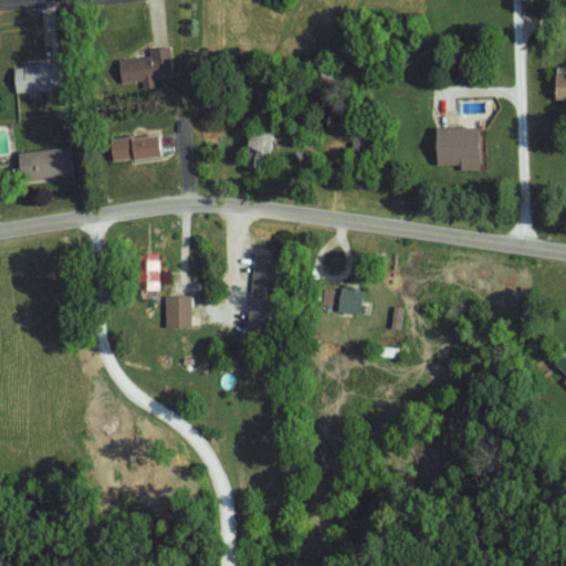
[(119,59),(123,82),(143,80),(144,88),(156,86),(155,80),(169,77),(168,58),(167,46),(149,49),(150,55),(119,59)]
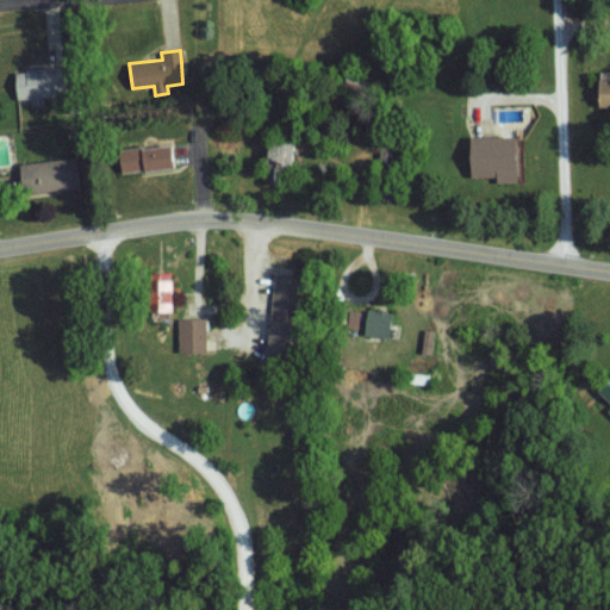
[(17,70),(17,98),(68,97),(67,68),(17,70)]
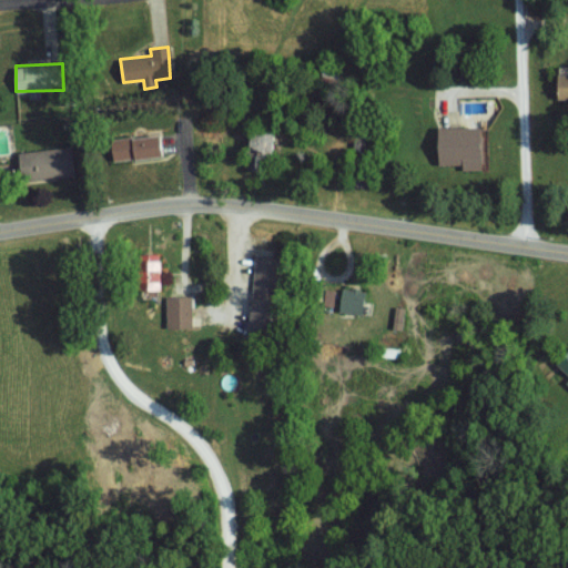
[(440,165),(464,164),(464,170),(484,170),(483,127),(439,128),(440,165)]
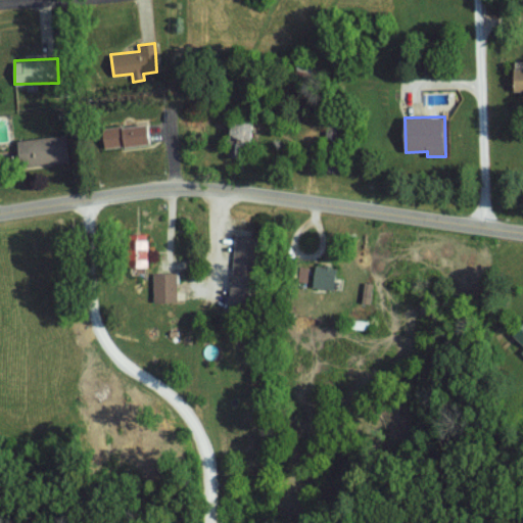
[(231,140),(252,141),(253,122),(232,121),(231,140)]
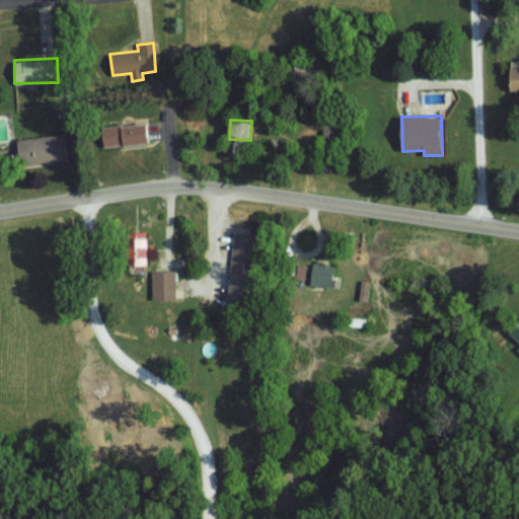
[(150,142),(147,122),(102,128),(104,147),(150,142)]
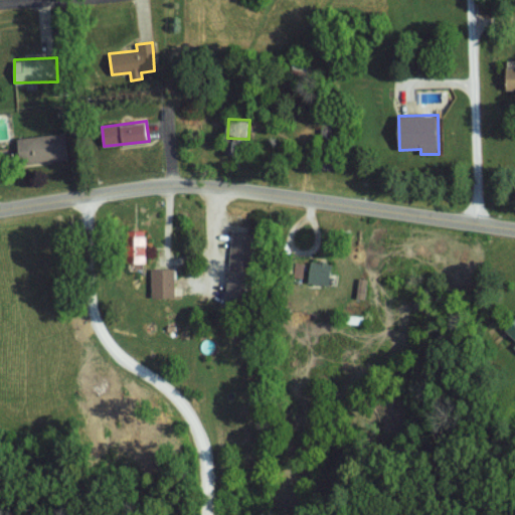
[(68,157),(65,132),(17,139),(20,164),(68,157)]
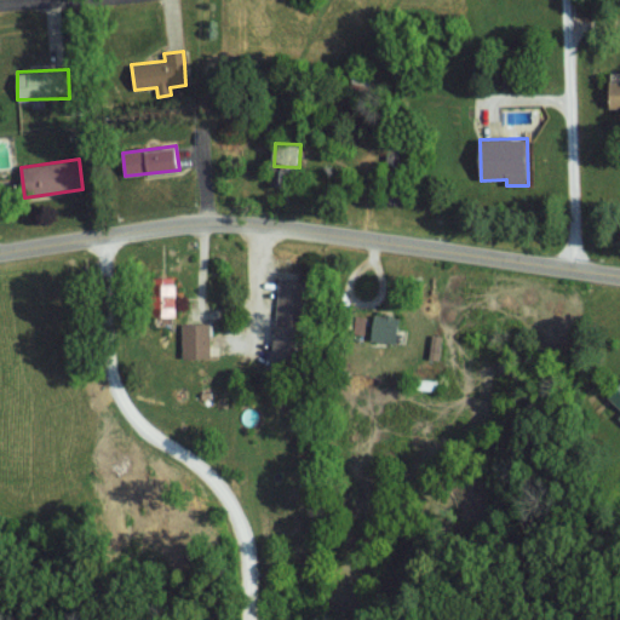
[(153,316),(177,316),(177,277),(154,277),(153,316)]
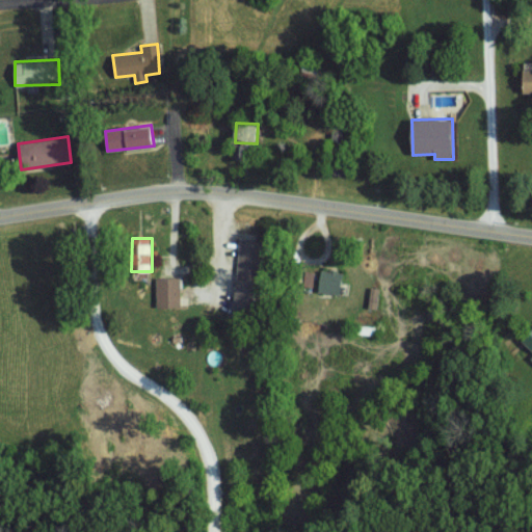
[(261,240),(238,239),(235,312),(259,313),(261,240)]
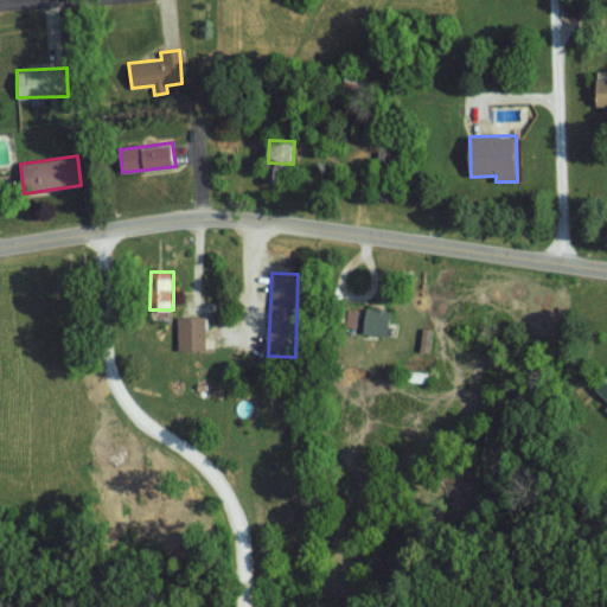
[(391,310),(368,307),(366,311),(347,308),(346,326),(360,327),(360,333),(389,336),(391,310)]
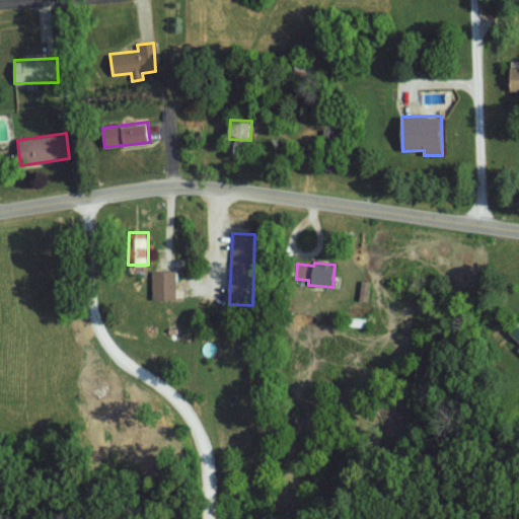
[(152,271),(153,300),(176,299),(175,270),(152,271)]
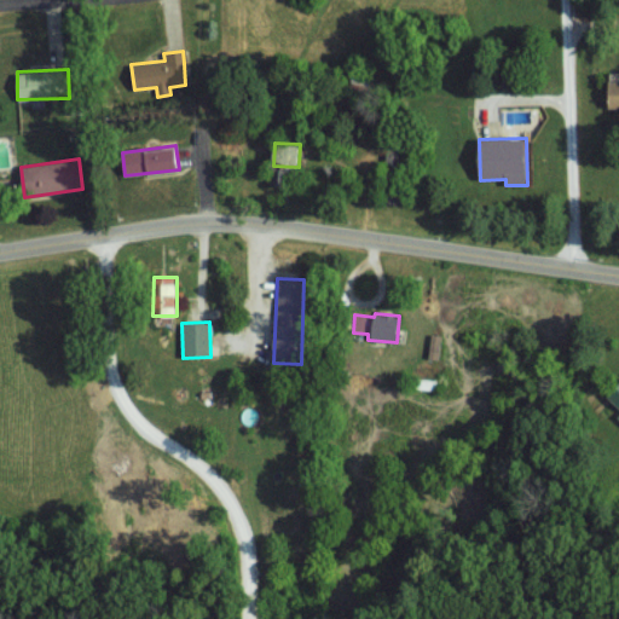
[(618,417),(618,383),(607,395),(618,408),(618,416),(618,417)]
